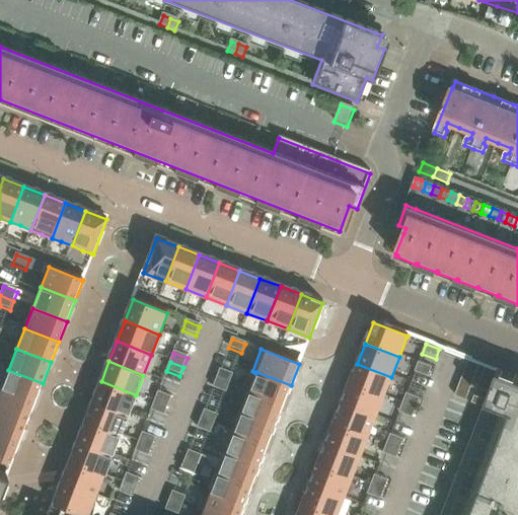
[(481,367),(469,362),(466,370),(478,374),(481,367)]
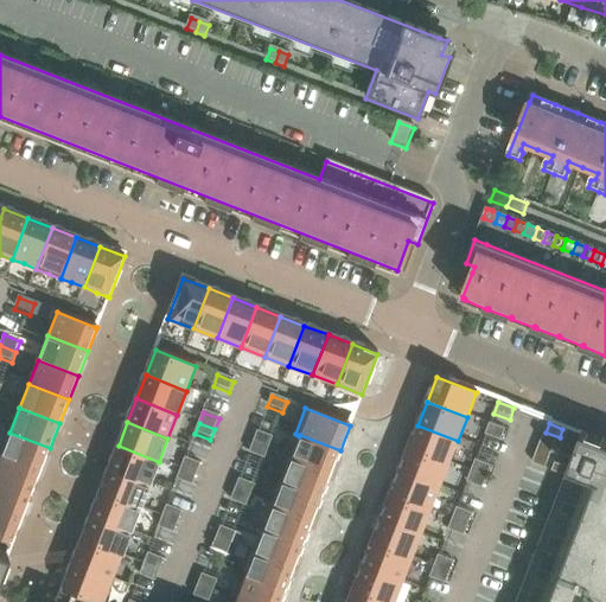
[(448,465),(458,441),(418,426),(408,448),(408,449),(448,465)]
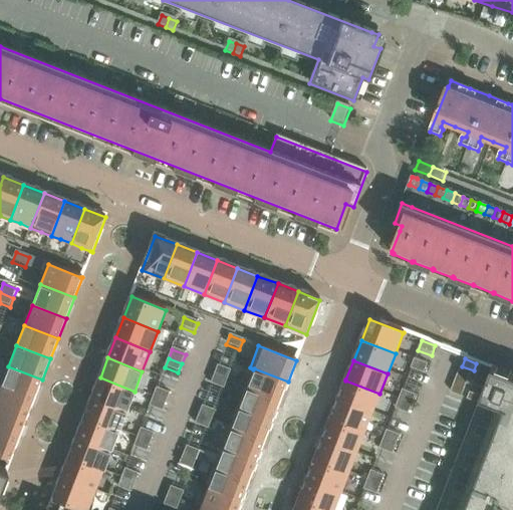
[(411,370),(424,375),(427,365),(414,360),(411,370)]
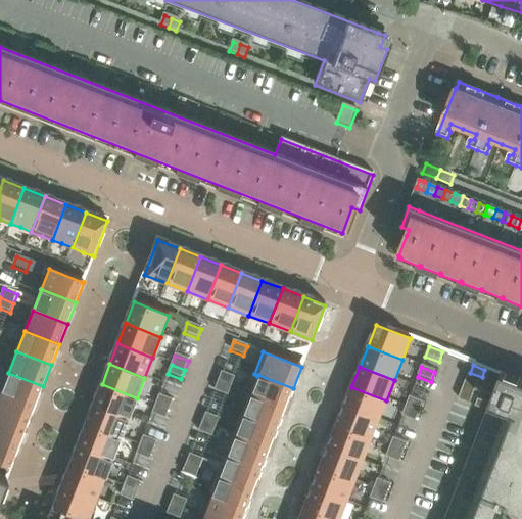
[(490,372),(487,379),(499,383),(502,376),(490,372)]
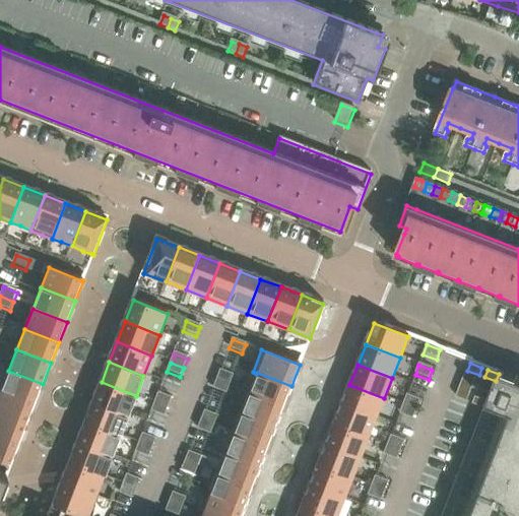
[(35,404),(43,384),(8,371),(0,391),(35,404)]
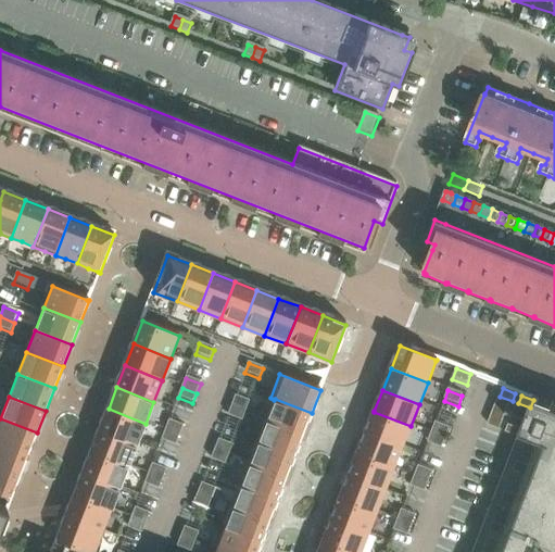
[(250,402),(236,397),(231,408),(246,413),(250,402)]
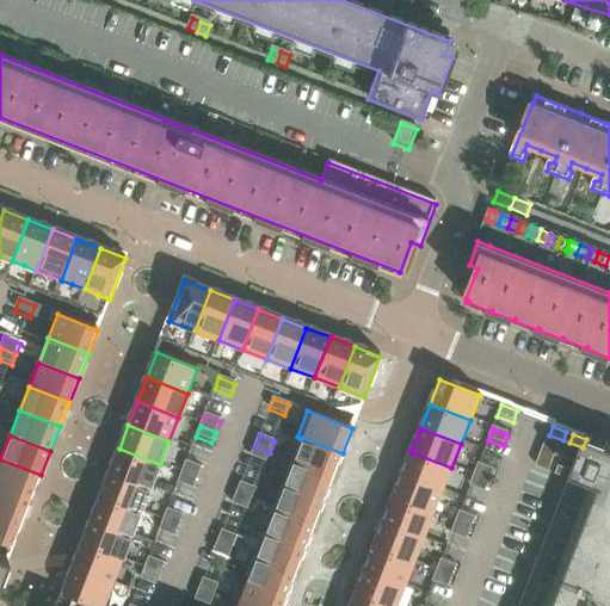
[(564,440),(549,436),(547,444),(560,449),(564,440)]
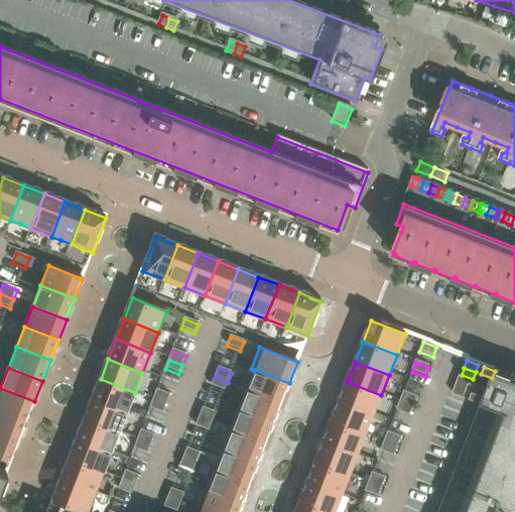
[(254,371),(247,390),(281,403),(289,383),(255,370),(254,371)]
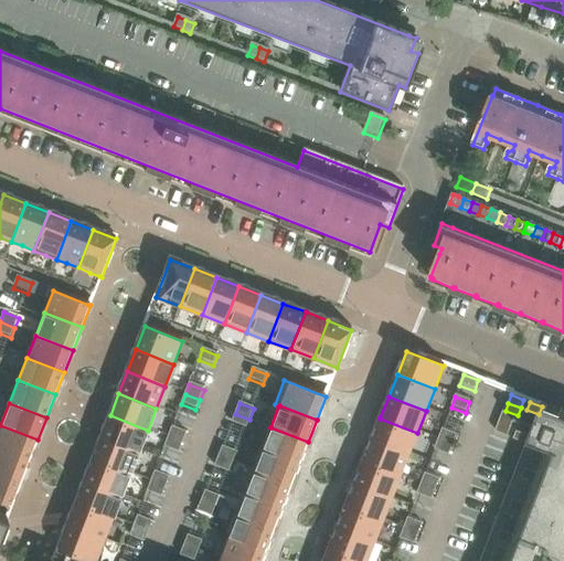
[(530,437),(527,446),(504,503),(482,560),(563,560),(563,414),(543,405),(542,406),(539,414),(536,422),(533,430),(530,437)]
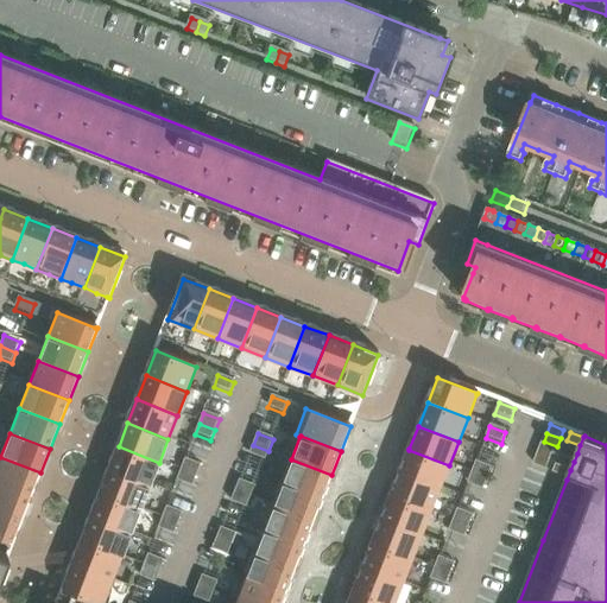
[(567,440),(563,449),(577,454),(580,445),(567,440)]
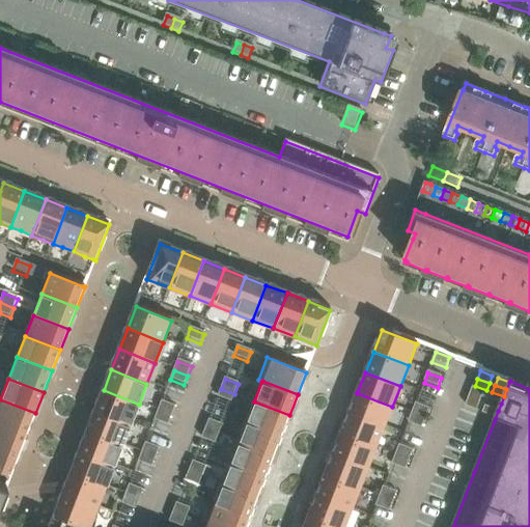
[(486,390),(475,386),(472,393),(483,397),(486,390)]
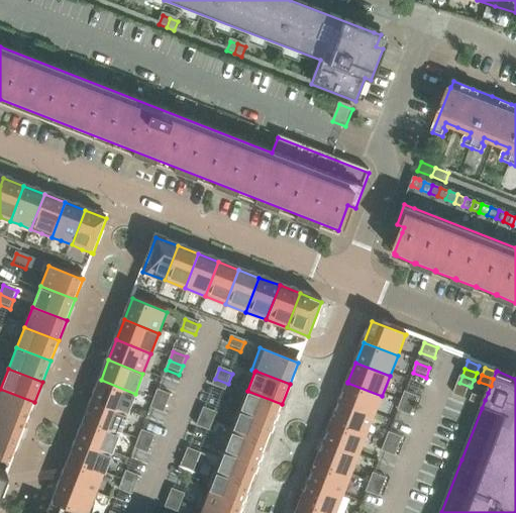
[(228,384),(215,379),(212,388),(225,393),(228,384)]
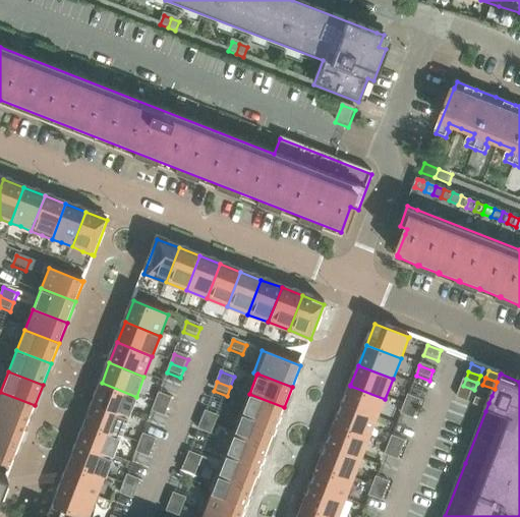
[(102,383),(94,404),(128,417),(136,397),(102,383)]
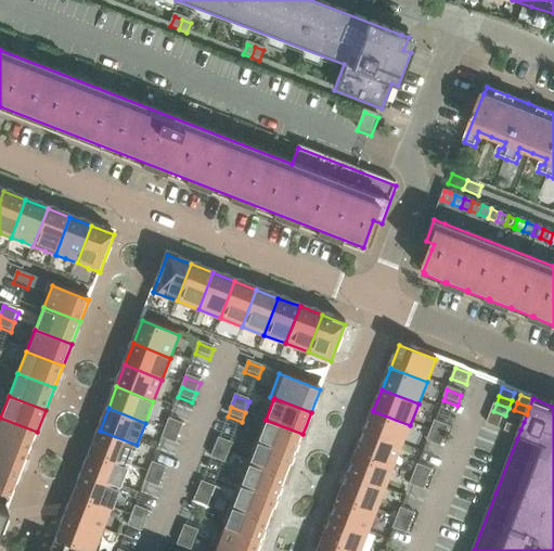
[(514,410),(511,418),(524,422),(527,414),(514,410)]
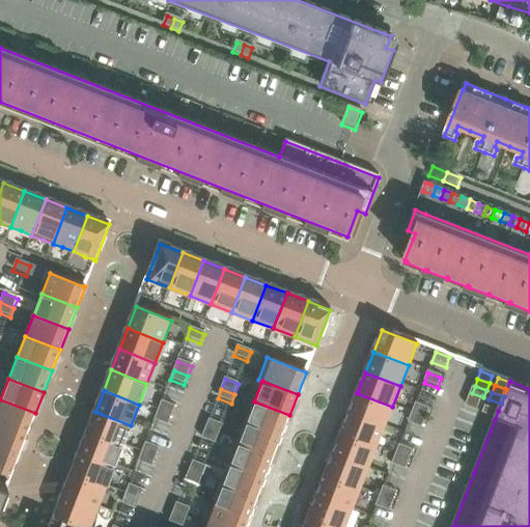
[(384,427),(392,407),(357,393),(349,414),(384,427)]
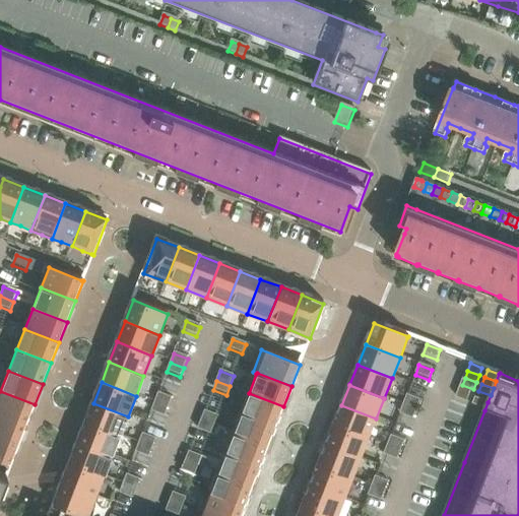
[(473,389),(462,385),(459,392),(470,396),(473,389)]
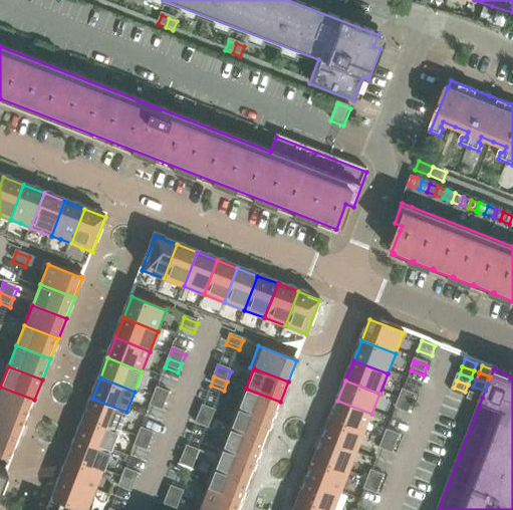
[(0,410),(26,420),(34,400),(0,387),(0,410)]
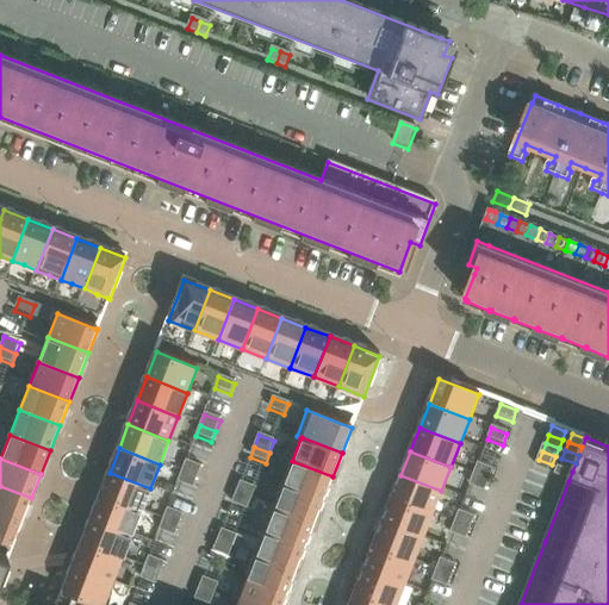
[(552,465),(539,460),(535,468),(550,473),(552,465)]
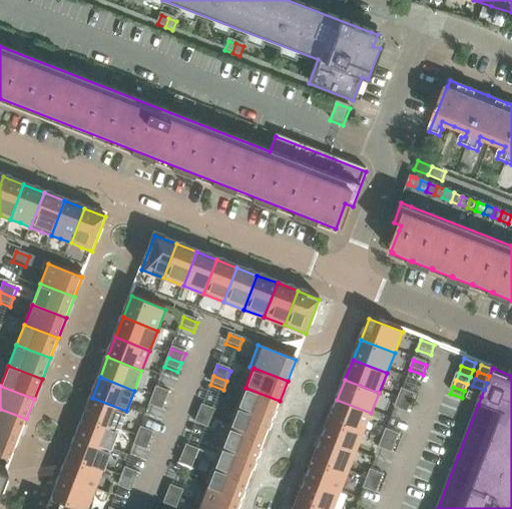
[(245,388),(237,408),(272,421),(280,401),(245,388)]
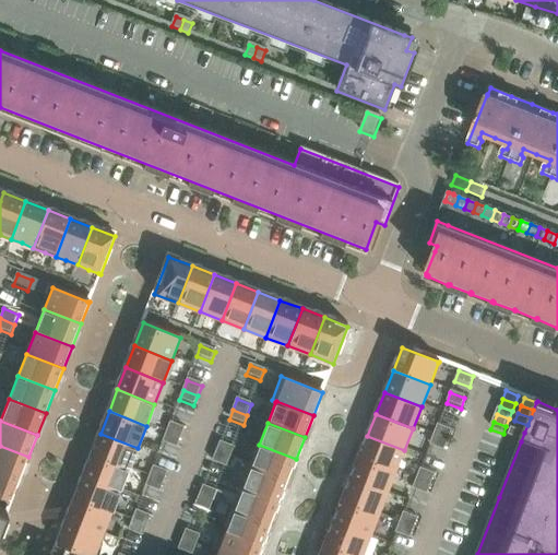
[(180,439),(185,429),(170,424),(166,434),(180,439)]
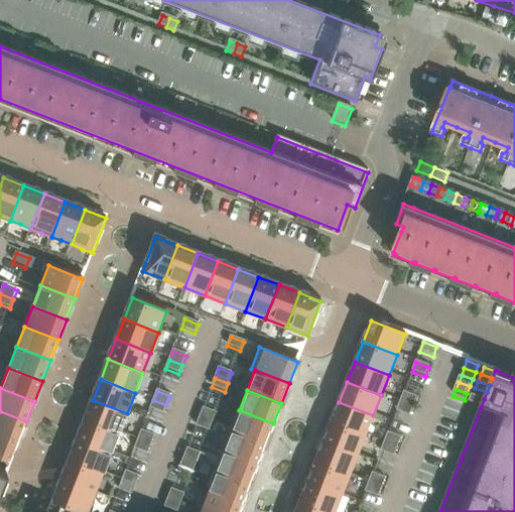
[(413,407),(417,398),(403,393),(400,402),(413,407)]
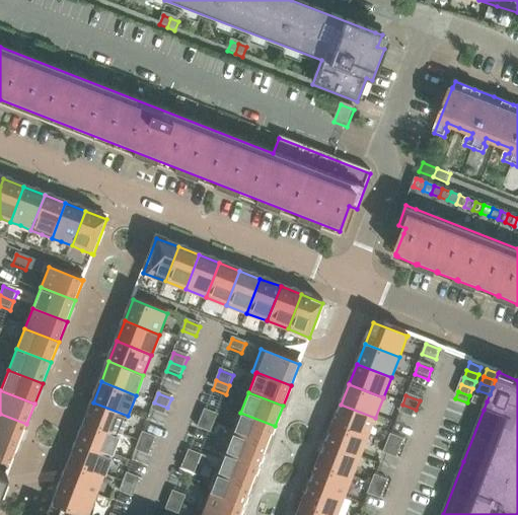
[(475,397),(472,405),(484,410),(487,401),(475,397)]
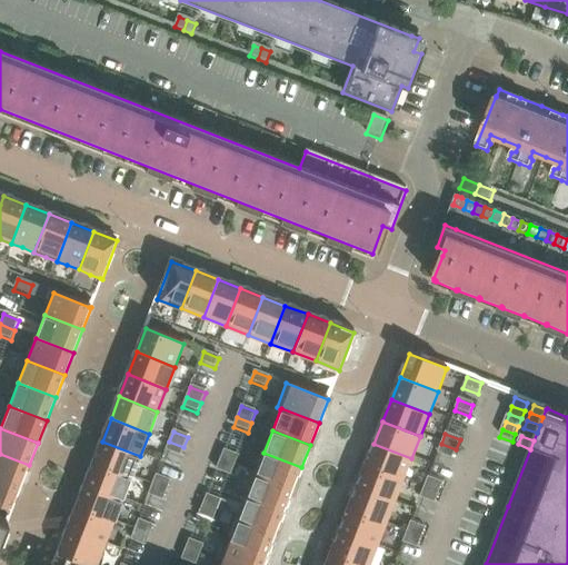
[(102,442),(93,464),(131,478),(140,456),(102,442)]
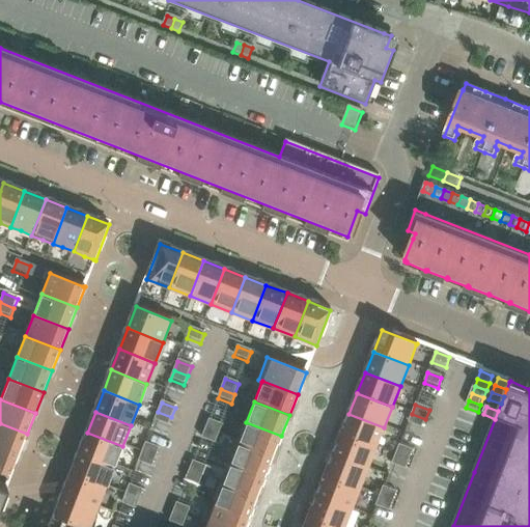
[(168,426),(171,417),(158,412),(155,421),(168,426)]
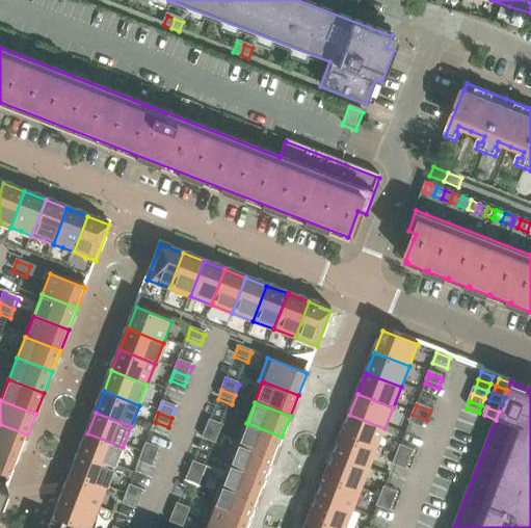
[(376,449),(385,428),(349,415),(341,436),(376,449)]
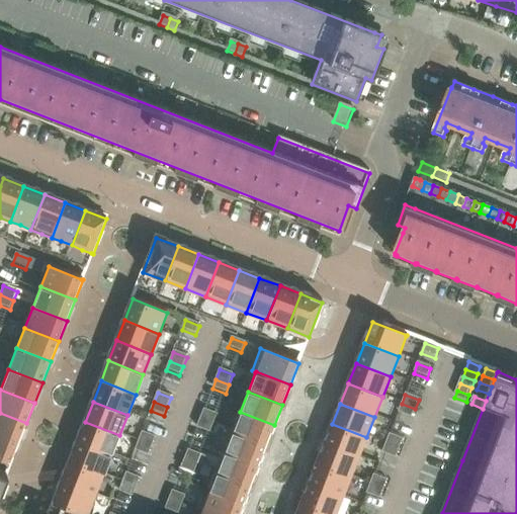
[(415,409),(402,404),(398,414),(411,419),(415,409)]
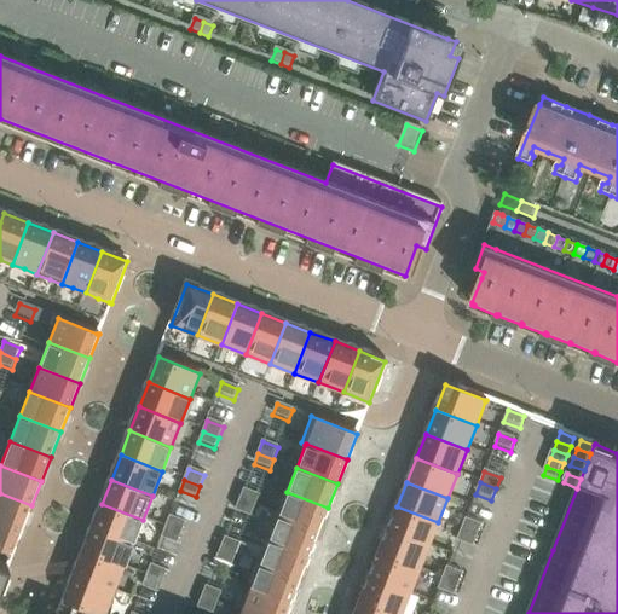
[(255,508),(259,497),(243,491),(240,502),(255,508)]
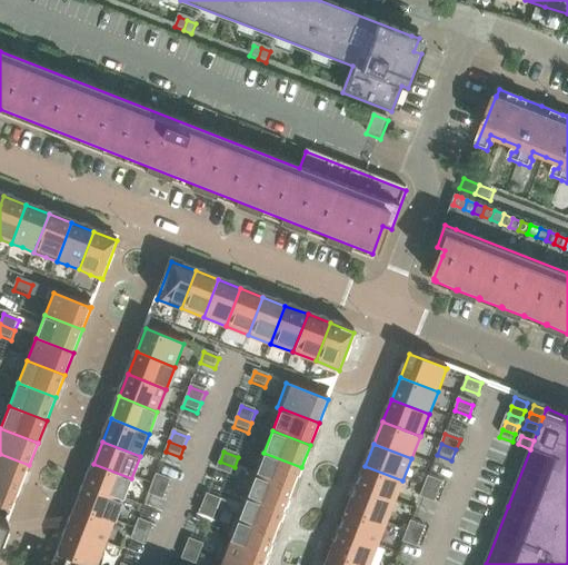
[(263,453),(255,475),(294,489),(301,467),(263,453)]
